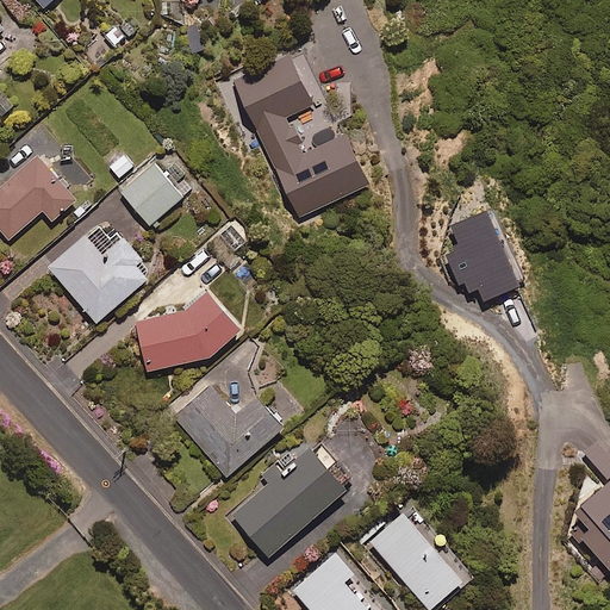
[(316,104),(292,53),(235,79),(300,217),(372,184),(348,134),(307,153),(291,116),(316,104)]
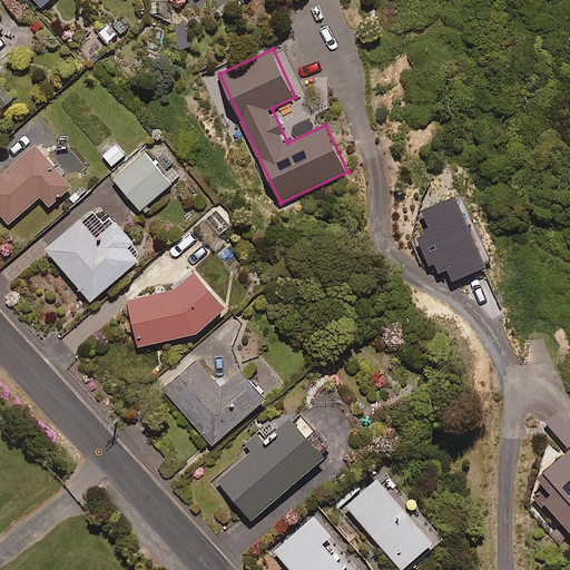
[(112,170),(128,154),(115,141),(99,157),(112,170)]
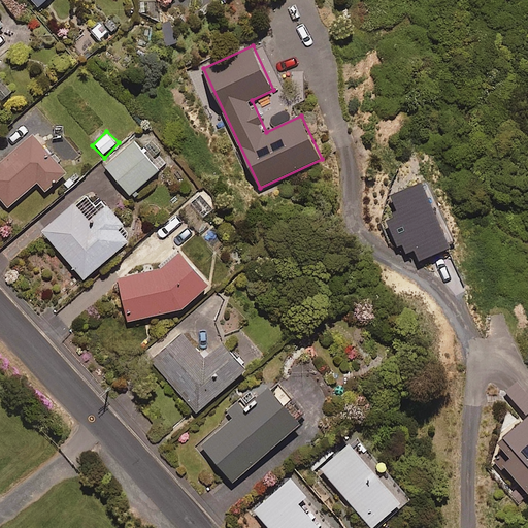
[(66,173),(33,135),(0,163),(0,196),(9,207),(38,182),(46,191),(66,173)]
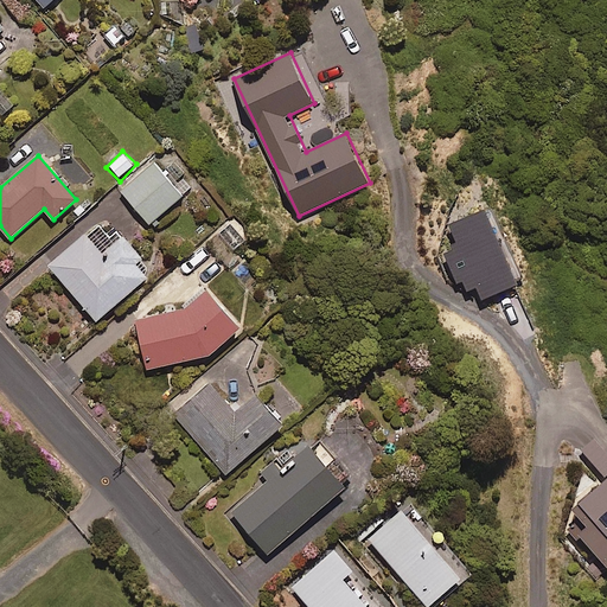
[(183,196),(153,161),(121,187),(151,223),(183,196)]
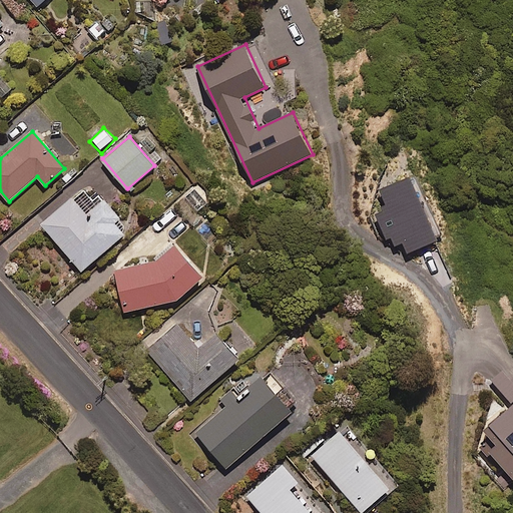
[(105,199),(90,182),(42,224),(82,271),(131,228),(105,199)]
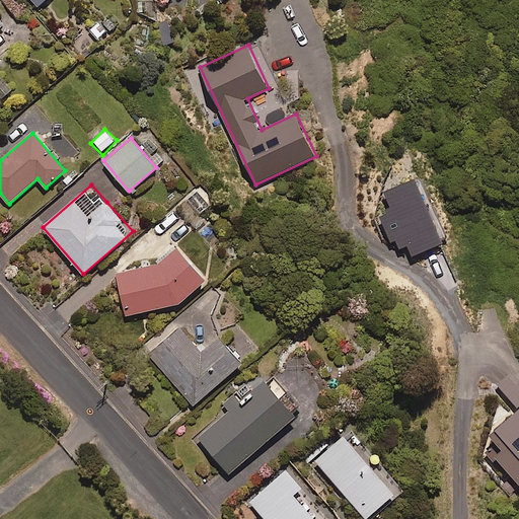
[(207,280),(180,248),(160,263),(118,274),(128,313),(180,302),(207,280)]
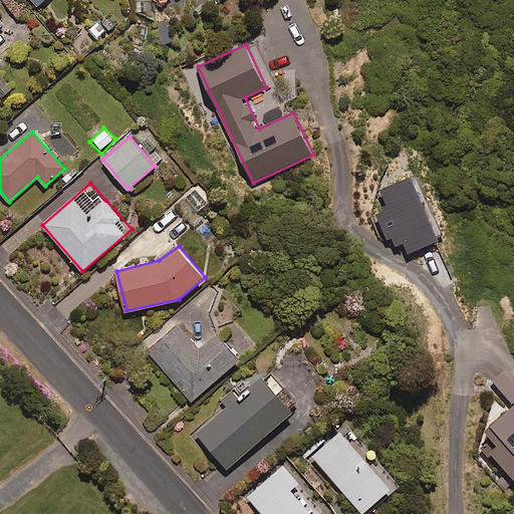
[(162,338),(149,350),(193,402),(241,359),(219,333),(201,348),(179,323),(162,338)]
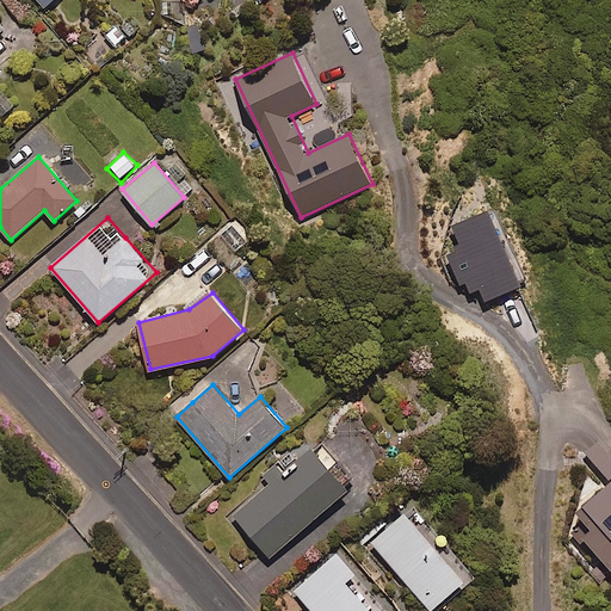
[(260,475),(270,486),(235,516),(271,557),(352,487),(319,449),(307,458),(295,445),(260,475)]
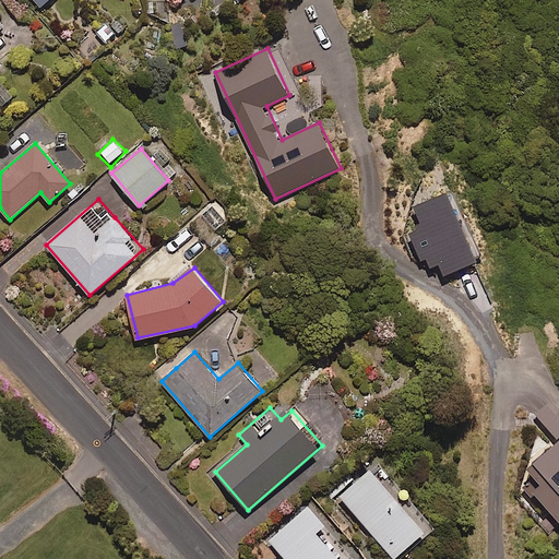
[(533,504),(540,498),(558,520),(558,441),(528,468),(533,475),(531,477),(519,488),(533,504)]
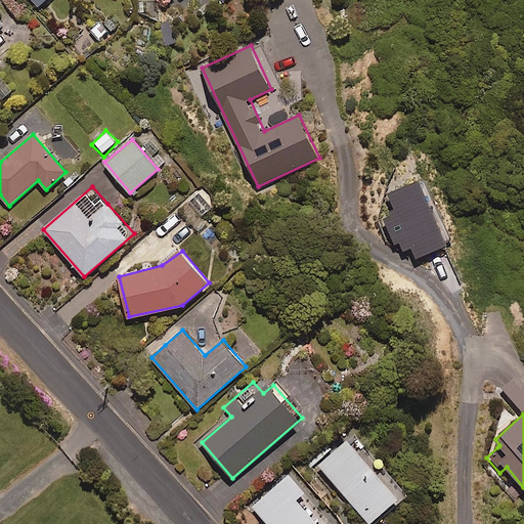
[(406,492),(386,469),(354,434),(342,446),(319,466),(372,523),(406,492)]
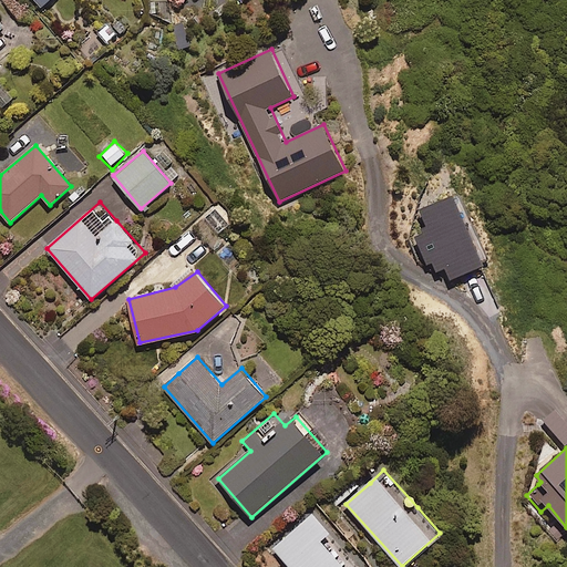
[(331,533),(315,513),(275,548),(290,566),(346,566),(322,540),(331,533)]
